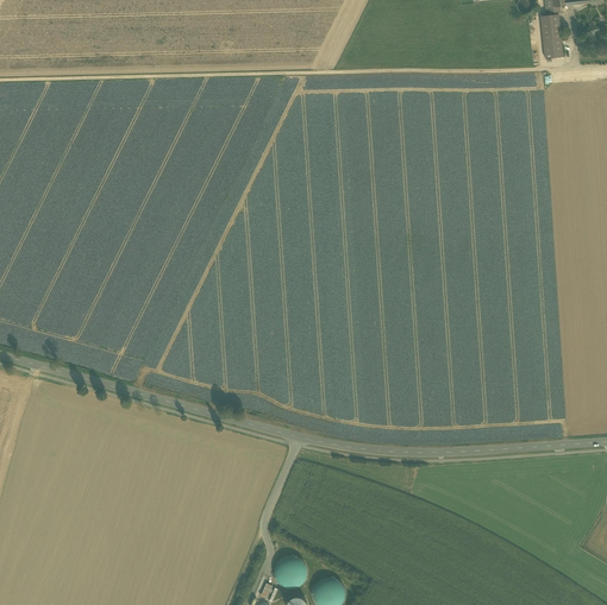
[(517,7),(518,8),(520,10),(524,11),(526,10),(529,8),(531,6),(531,4),(531,1),(531,0),(514,0),(514,1),(515,4),(517,7)]
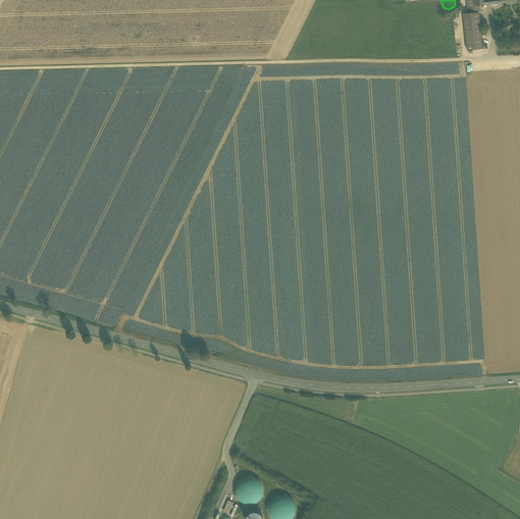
[(464,0),(465,10),(476,9),(478,9),(477,3),(483,2),(487,2),(505,0),(464,0)]
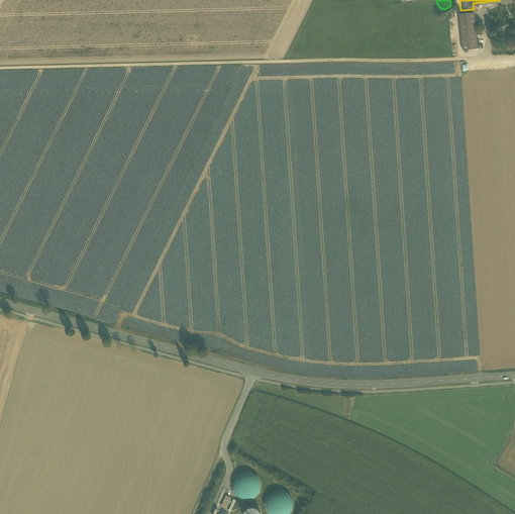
[(460,10),(456,11),(460,47),(476,45),(472,9),(460,10)]
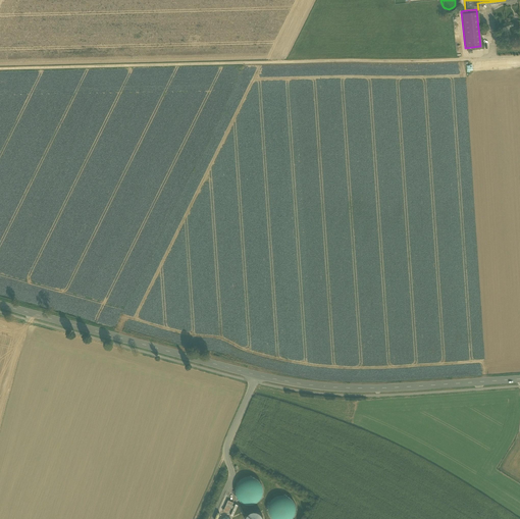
[(253,472),(247,471),(242,472),(237,475),(235,478),(231,483),(232,491),(235,497),(241,502),(246,504),(253,503),(257,502),(261,498),(264,490),(264,486),(263,481),(260,476),(253,472)]
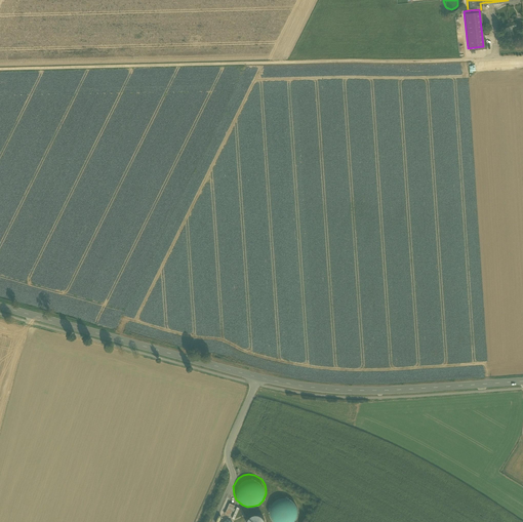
[(270,521),(293,521),(297,517),(298,510),(296,504),(292,499),(288,496),(284,496),(279,496),(276,497),(271,500),(269,505),(267,512),(269,519),(270,521)]
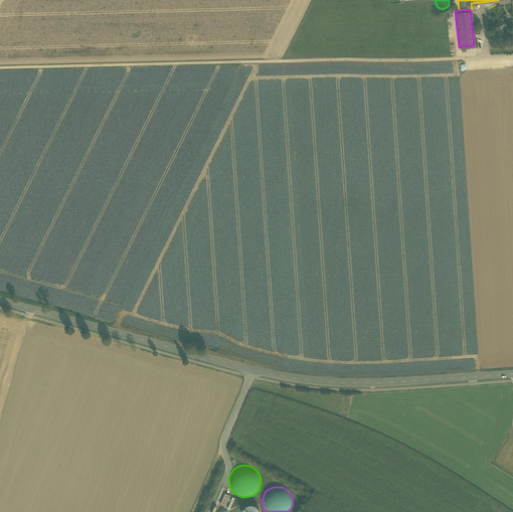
[(228,493),(223,491),(218,501),(223,504),(228,493)]
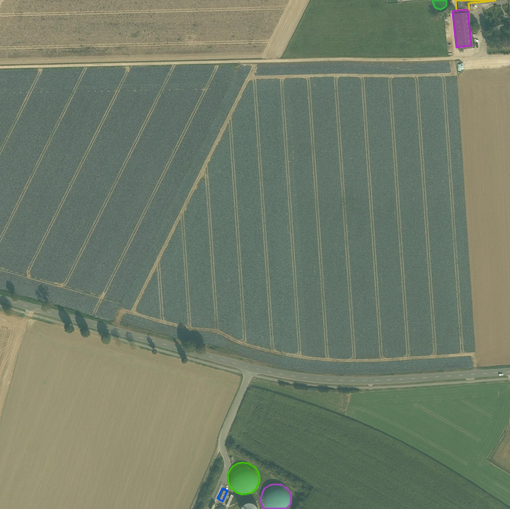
[(244,498),(242,499),(239,502),(238,506),(238,508),(256,508),(257,506),(256,502),(254,500),(251,498),(248,497),(244,498)]
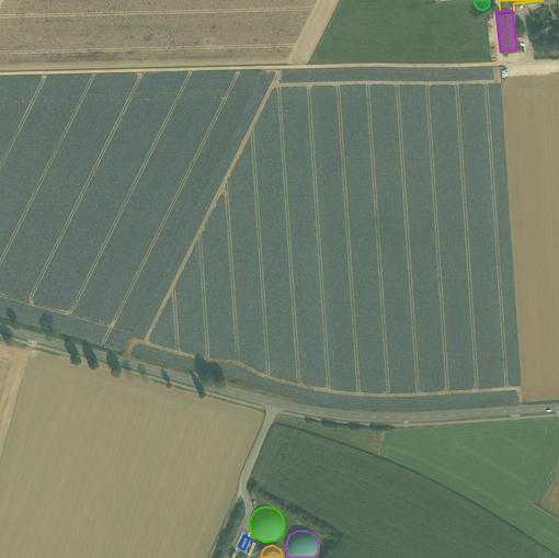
All buildings are outlined.
